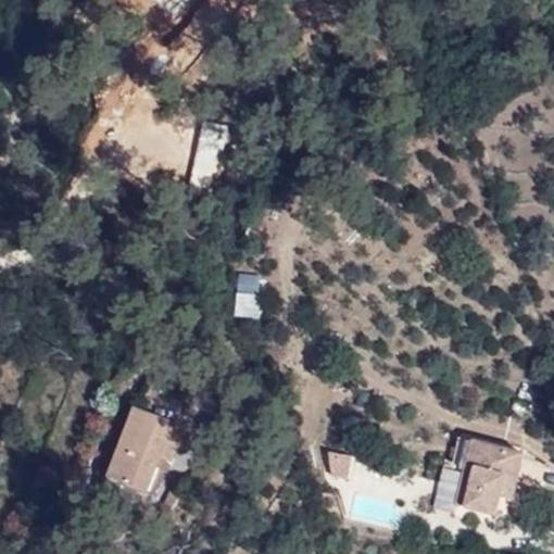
[(143,180),(179,127),(130,96),(96,148),(143,180)]
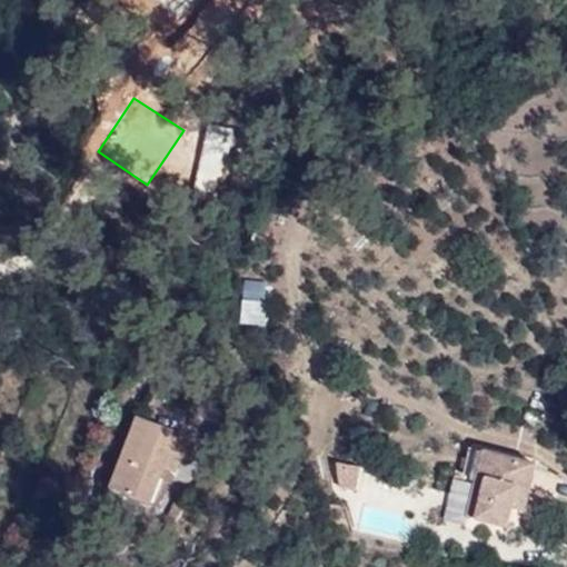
[(239,320),(265,320),(265,275),(239,276),(239,320)]
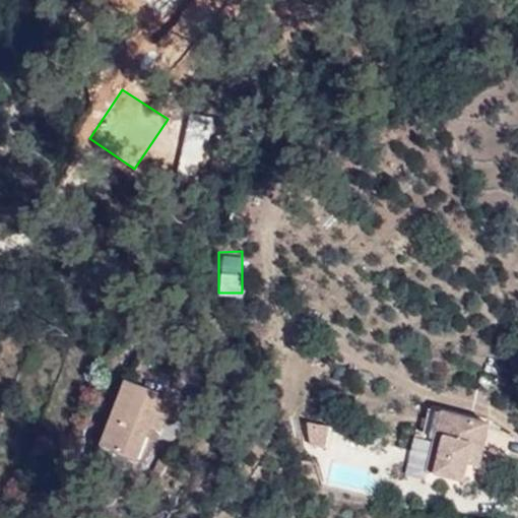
[(171,397),(125,380),(101,445),(136,458),(148,427),(152,414),(163,418),(171,397)]
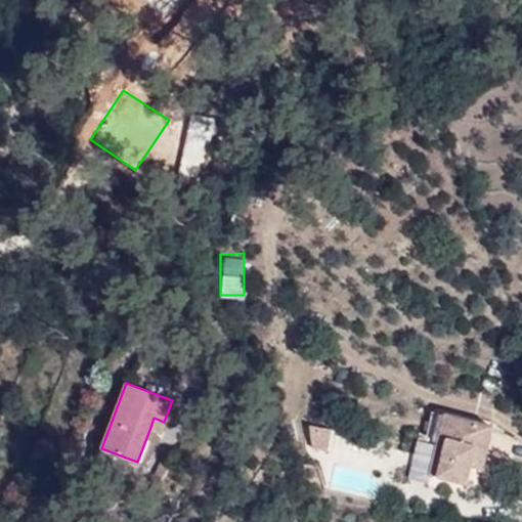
[(470,465),(481,468),(491,427),(444,415),(429,472),(465,481),(470,465)]
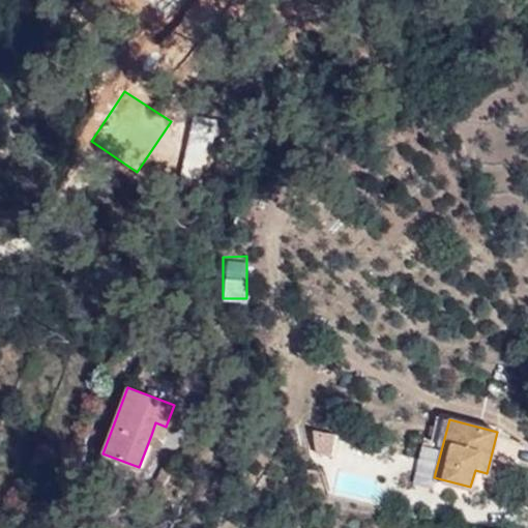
[(162,439),(166,427),(155,422),(151,435),(162,439)]
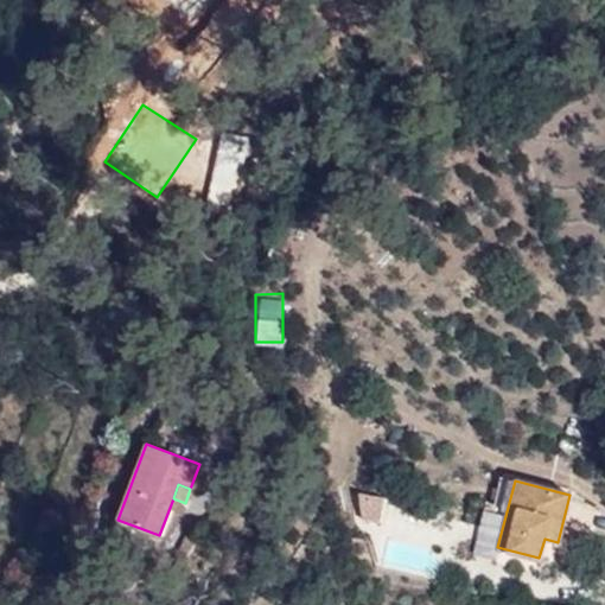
[(383,497),(358,492),(361,518),(379,522),(383,497)]
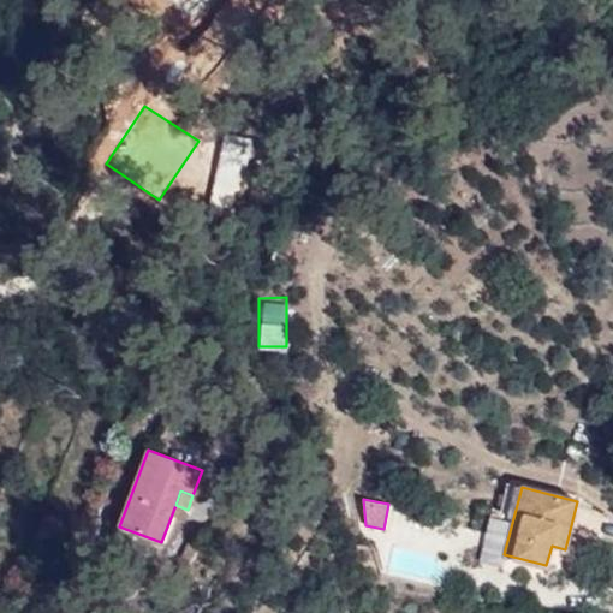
[(84,612),(113,612),(89,602),(84,612)]
